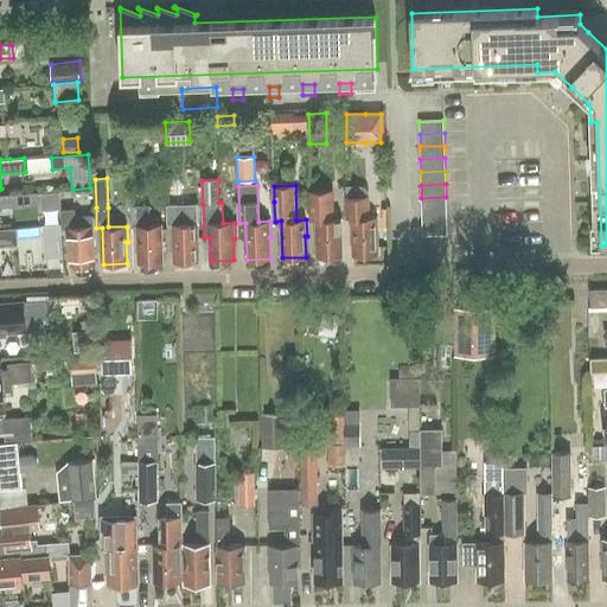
[(378,217),(371,218),(370,192),(366,187),(363,185),(346,186),(346,199),(347,219),(353,218),(355,255),(377,255),(377,234),(378,234),(378,217)]
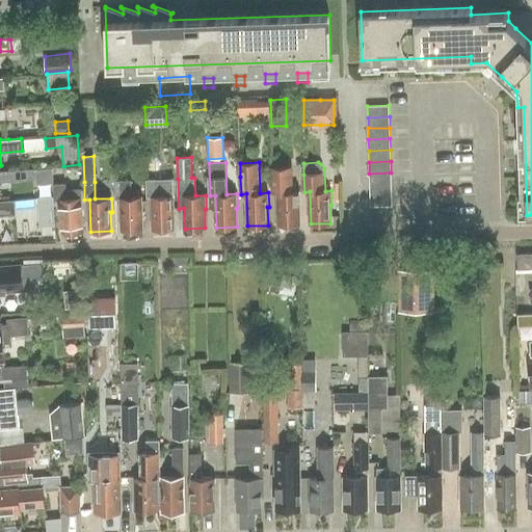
[(68,181),(67,166),(57,167),(57,163),(52,164),(54,182),(68,181)]
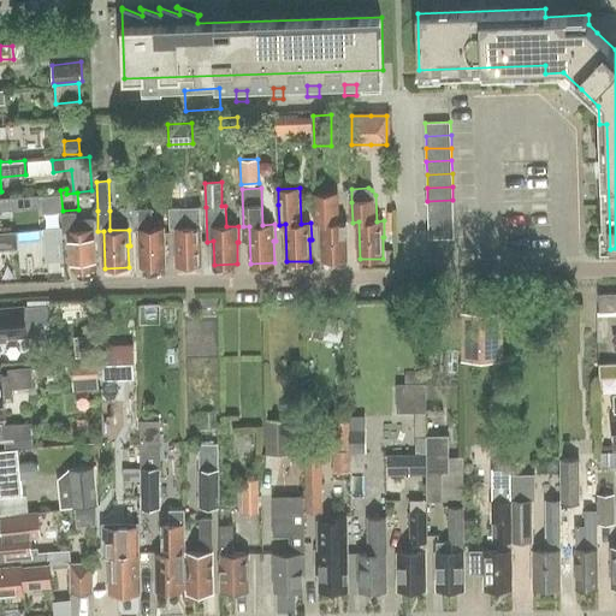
[(348,221),(339,223),(339,194),(314,195),(315,203),(315,224),(321,224),(324,260),(347,260),(345,238),(348,238),(348,221)]
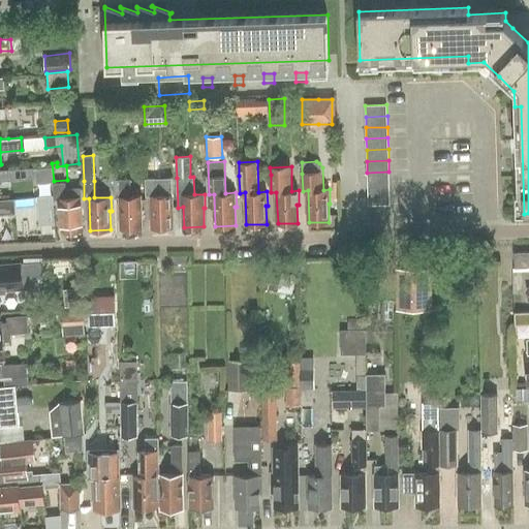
[(0,180),(11,179),(34,177),(33,167),(10,169),(0,169),(0,180)]
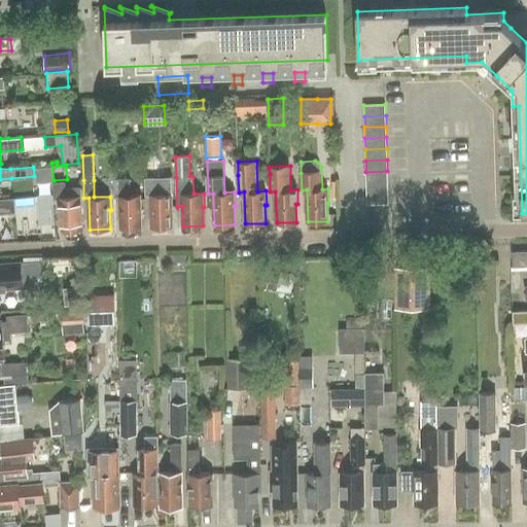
[(388,182),(387,171),(365,172),(366,182),(388,182)]
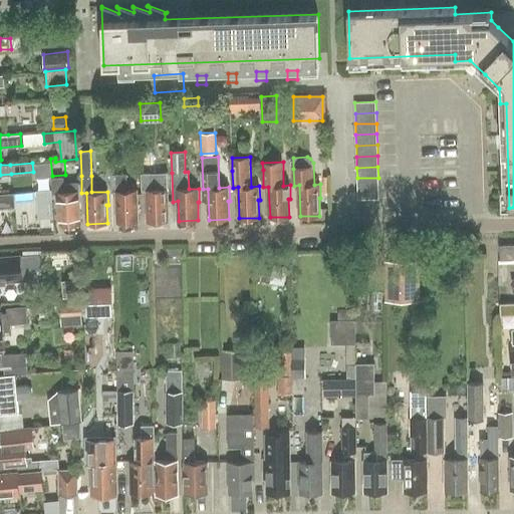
[(169,203),(169,189),(168,173),(142,174),(142,191),(147,191),(149,222),(168,221),(167,203),(169,203)]
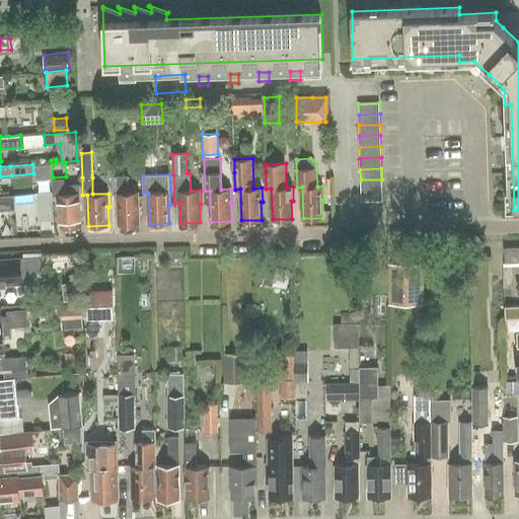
[(140,193),(129,193),(128,175),(123,176),(113,176),(113,194),(118,194),(119,225),(139,224),(138,206),(140,206),(140,193)]
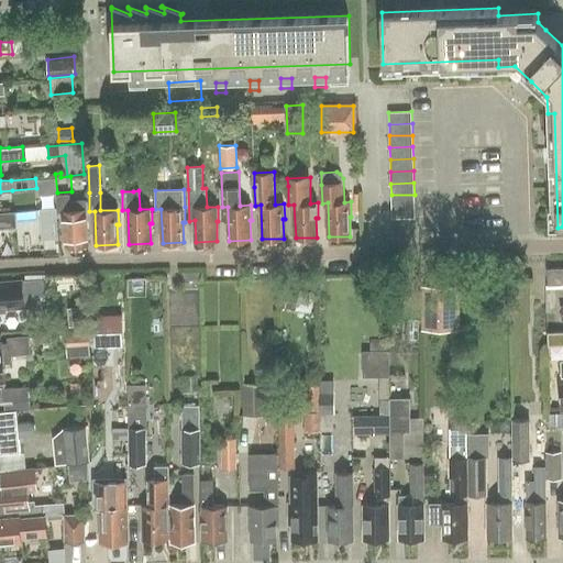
[(89,245),(86,208),(85,199),(70,200),(70,192),(68,192),(57,194),(58,211),(64,210),(67,246),(89,245)]
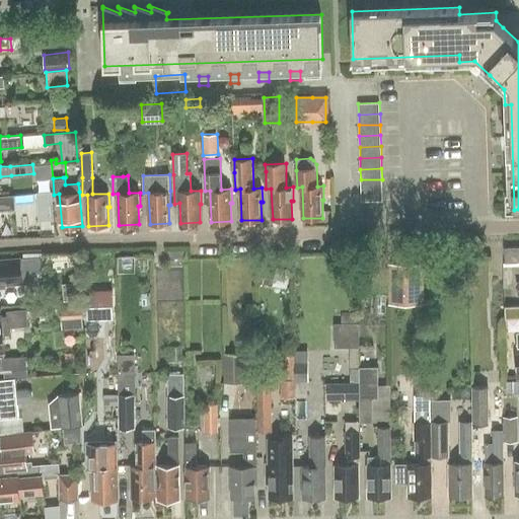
[(382,191),(382,179),(361,179),(361,191),(382,191)]
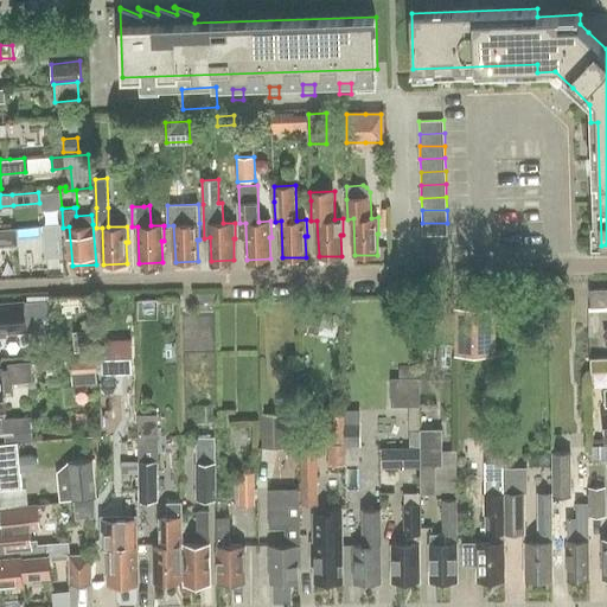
[(448,235),(447,223),(422,223),(423,236),(448,235)]
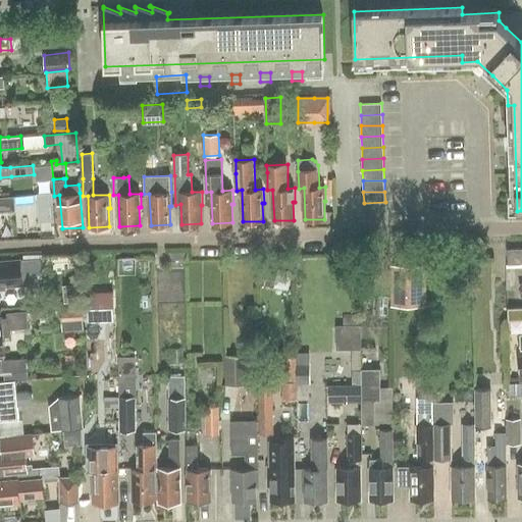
[(55,219),(54,194),(38,195),(39,219),(55,219)]
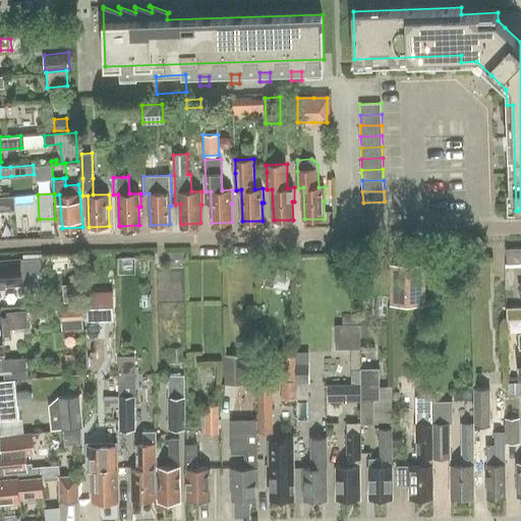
[(13,197),(0,197),(0,211),(14,210),(13,197)]
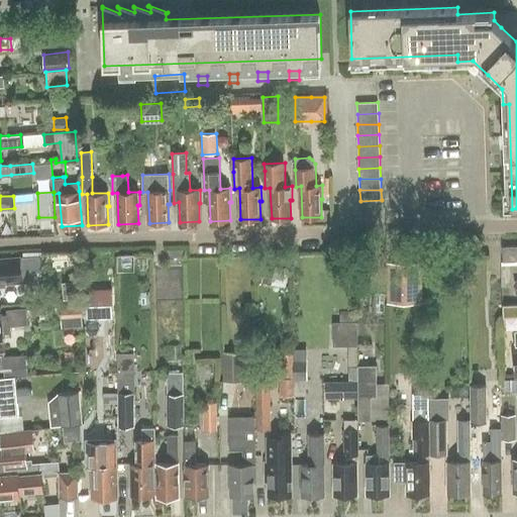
[(516,246),(503,246),(503,262),(516,261),(516,246)]
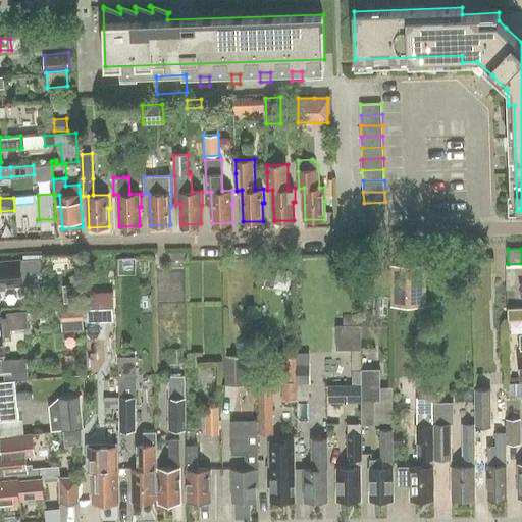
[(41,258),(21,259),(23,284),(35,283),(34,272),(42,272),(41,258)]
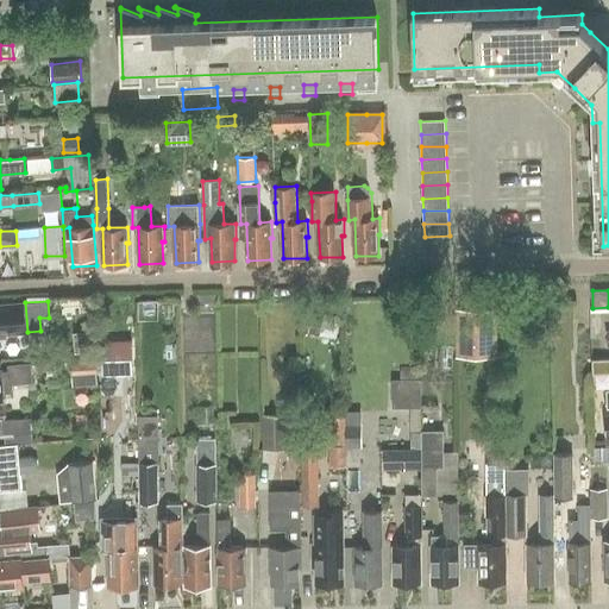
[(0,334),(27,332),(25,302),(0,305),(0,349),(0,350),(0,346),(0,334)]
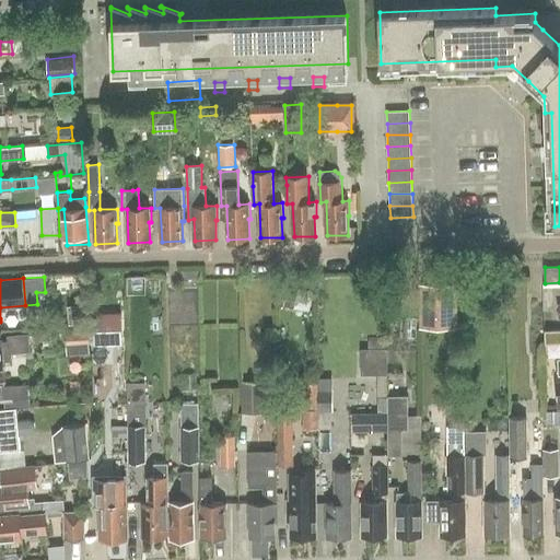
[(161,289),(161,280),(150,280),(150,289),(161,289)]
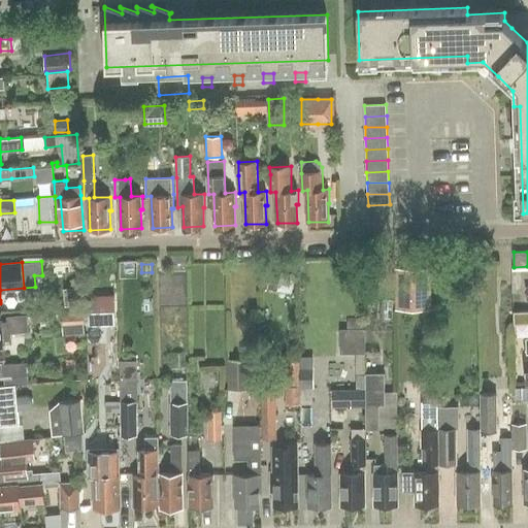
[(296,272),(271,268),(268,286),(292,291),(296,272)]
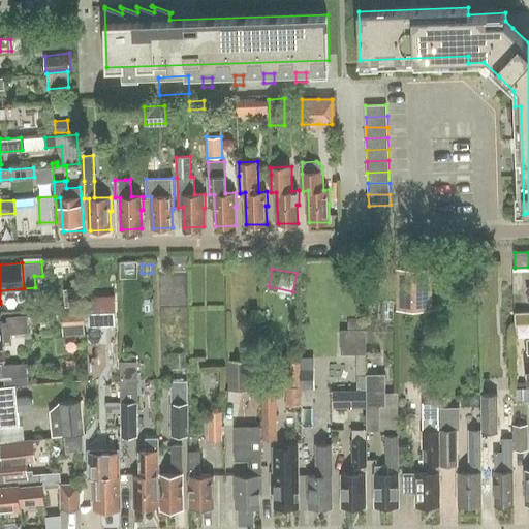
[(397,269),(397,309),(432,309),(432,269),(397,269)]
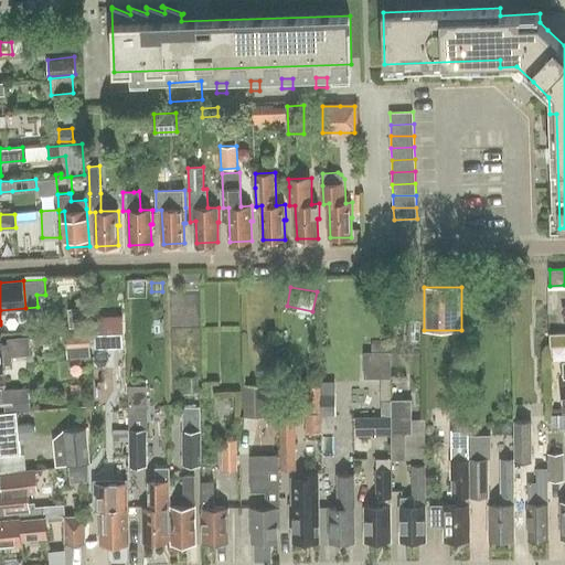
[(564,307),(563,308),(564,321),(564,332),(555,333),(556,348),(564,347),(564,307)]
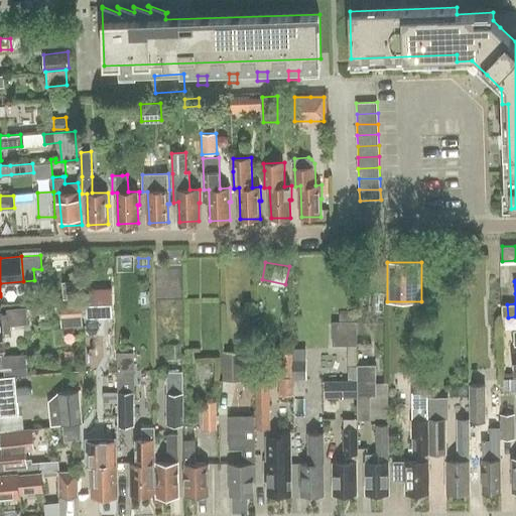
[(112,288),(84,289),(84,317),(112,316),(112,288)]
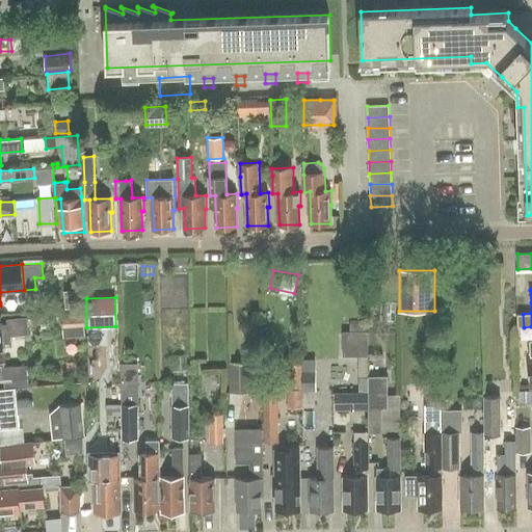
[(84,336),(82,309),(62,310),(64,338),(84,336)]
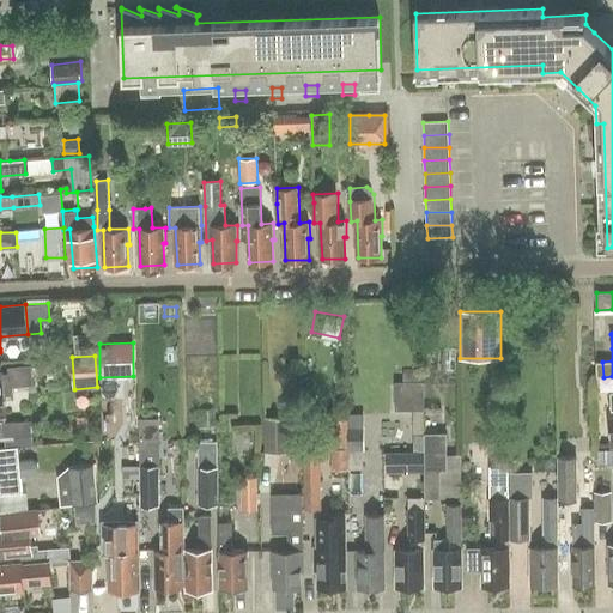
[(2,375),(2,374),(0,374),(0,416),(6,416),(4,388),(32,384),(30,365),(8,368),(10,374),(2,375)]
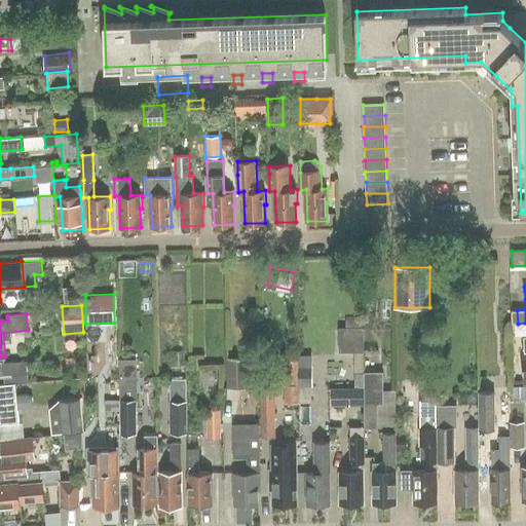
[(364,352),(364,329),(340,328),(339,352),(364,352)]
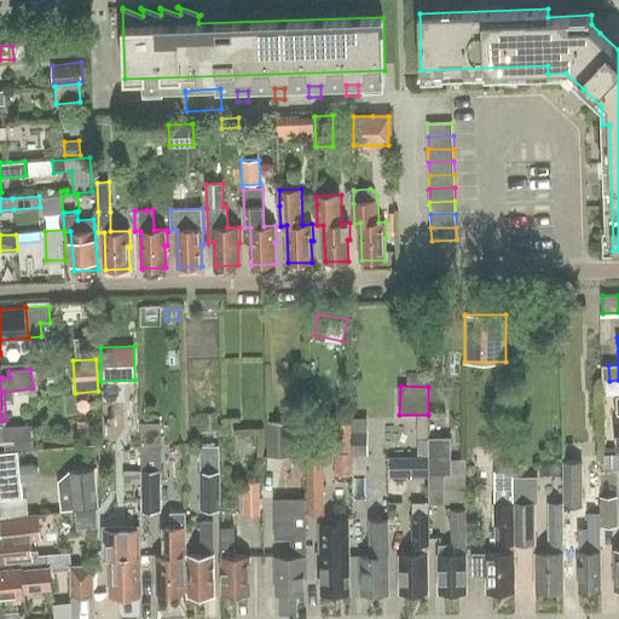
[(293,456),(293,422),(267,422),(268,456),(293,456)]
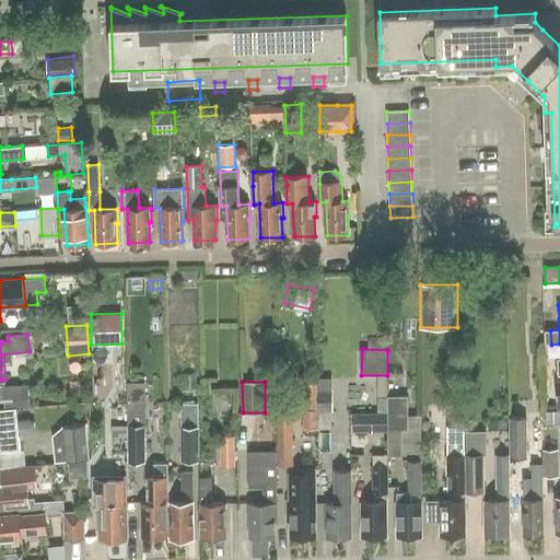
[(30,384),(3,386),(6,408),(31,406),(30,384)]
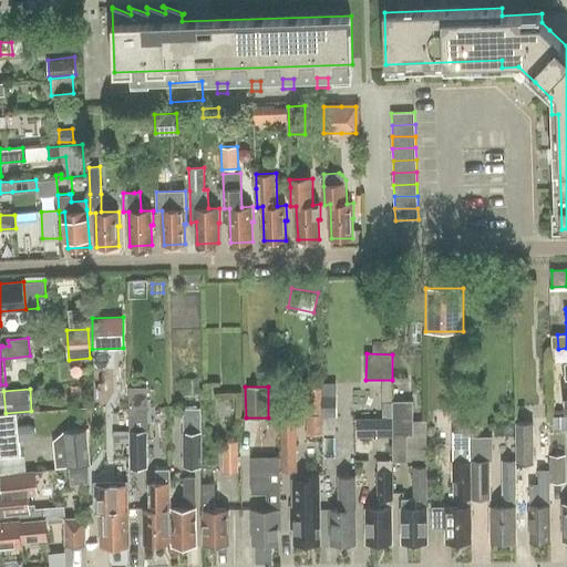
[(322,415),(337,415),(337,393),(321,393),(322,415)]
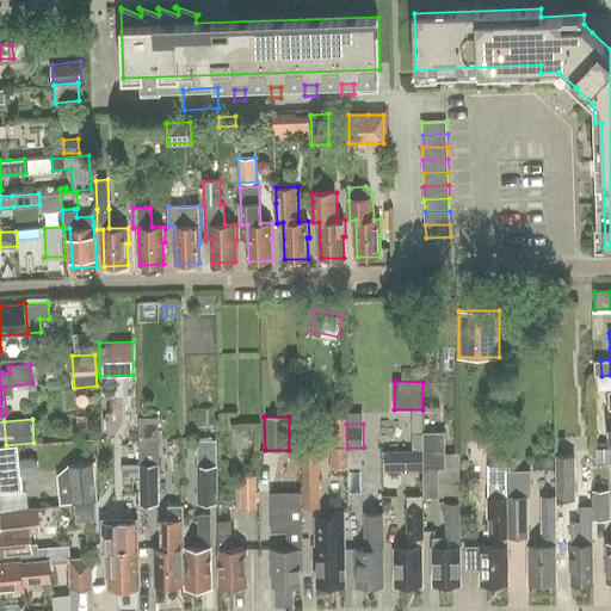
[(217,504),(217,431),(199,431),(199,444),(197,444),(197,504),(217,504)]
